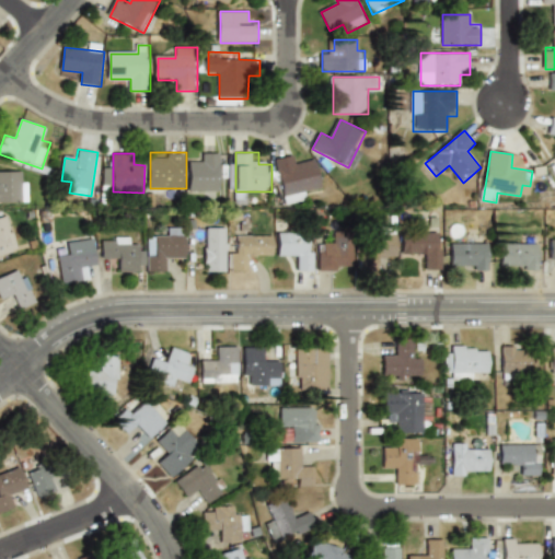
[(222,191),(222,153),(201,153),(201,165),(192,165),(192,191),(222,191)]
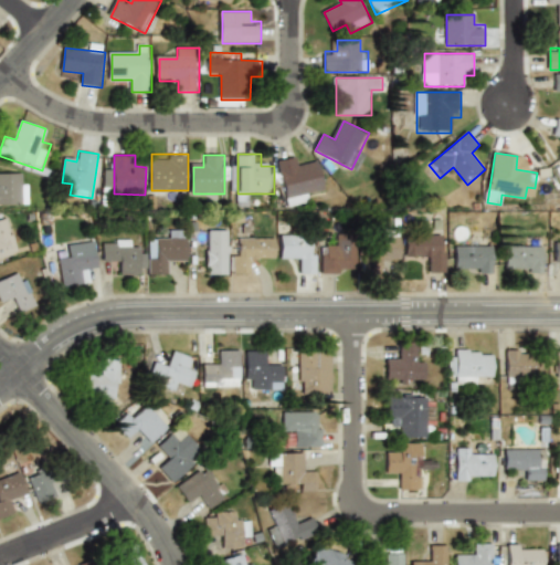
[(321,164),(306,166),(304,156),(280,160),(288,207),(312,202),(309,190),(325,188),(321,164)]
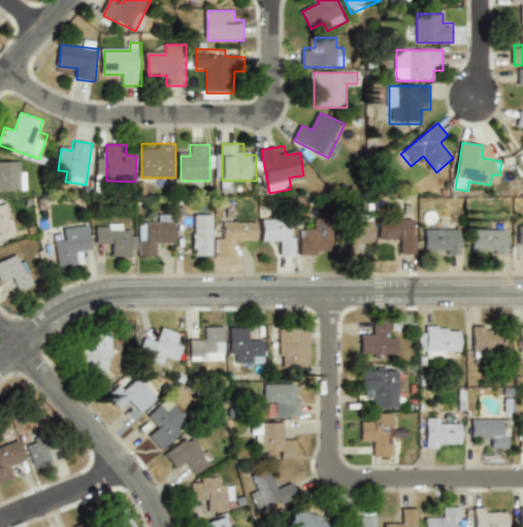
[(0,192),(29,192),(29,170),(21,170),(21,162),(0,162),(0,192)]
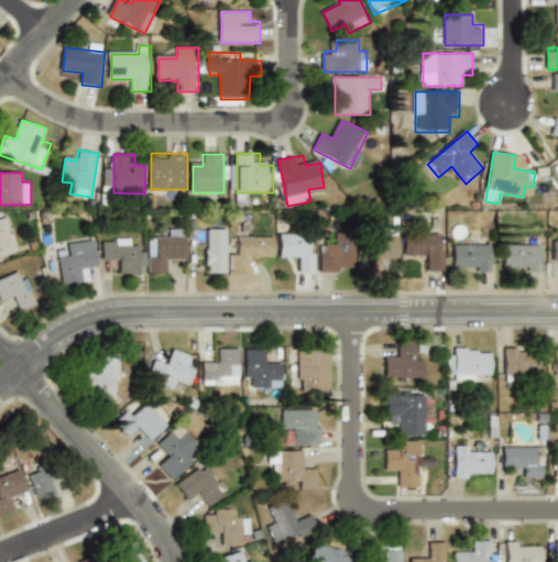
[(0,219),(0,260),(21,255),(12,217),(0,219)]
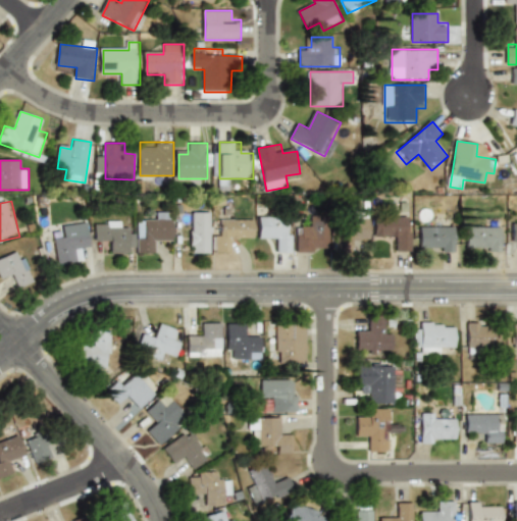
[(157,244),(174,244),(174,213),(155,212),(155,222),(140,221),(140,253),(157,254),(157,244)]
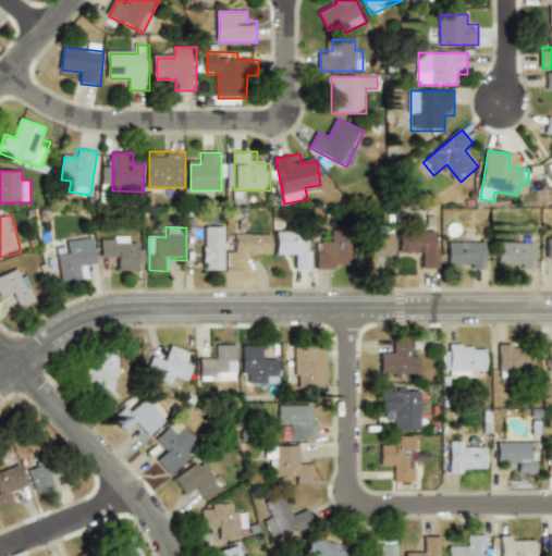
[(228,226),(206,226),(206,270),(228,270),(228,226)]
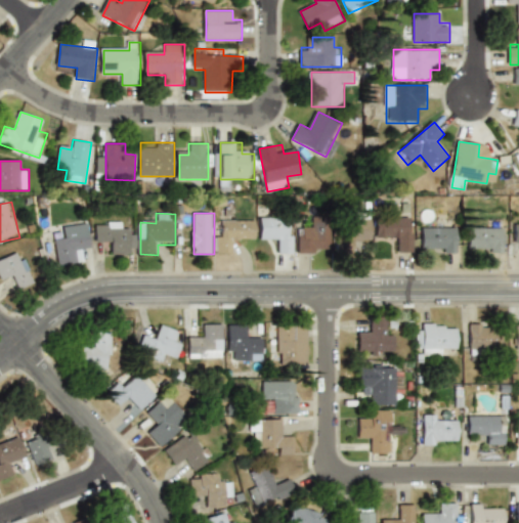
[(284,254),(295,254),(295,218),(261,218),(261,242),(284,242),(284,254)]
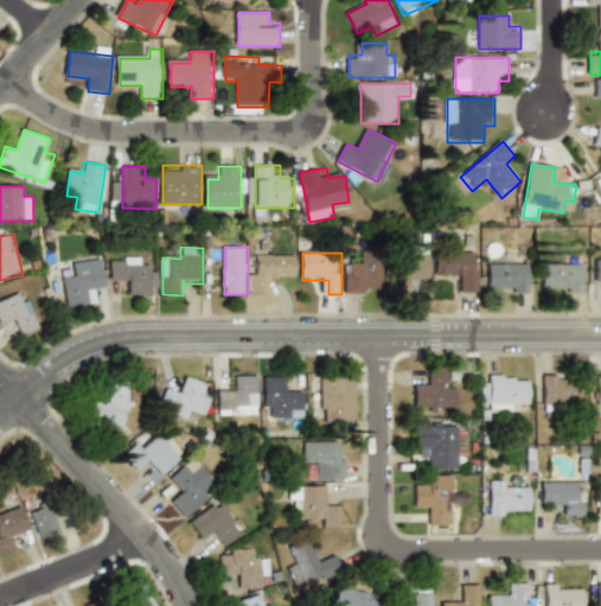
[(481,253),(436,253),(436,276),(460,276),(460,292),(481,292),(481,253)]
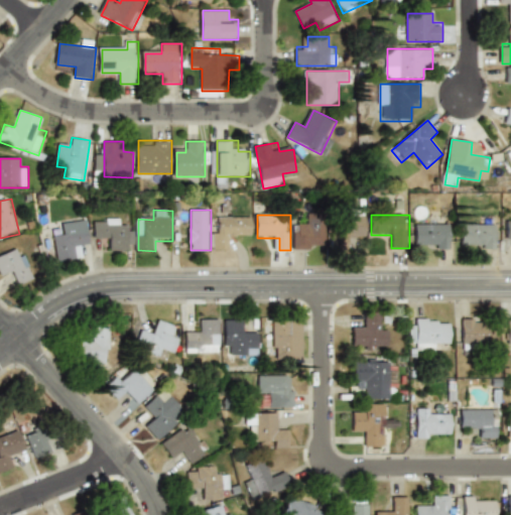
[(233,239),(253,239),(253,217),(213,217),(213,250),(233,250),(233,239)]
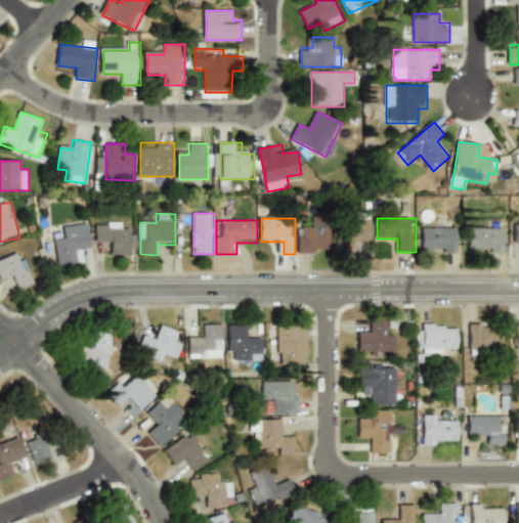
[(373,220),(340,220),(340,254),(354,254),(354,243),(373,243),(373,220)]
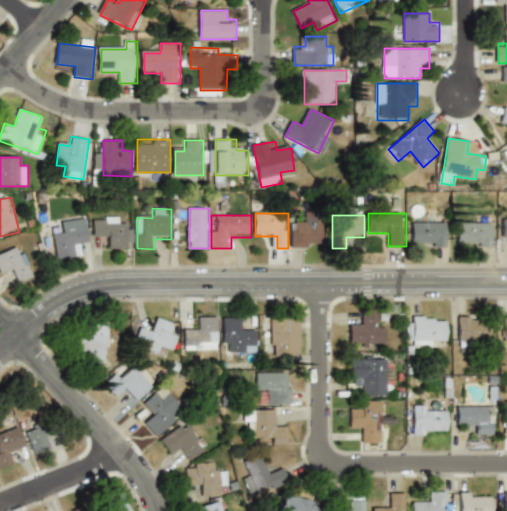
[(130,217),(95,217),(95,239),(107,239),(107,249),(130,249),(130,217)]
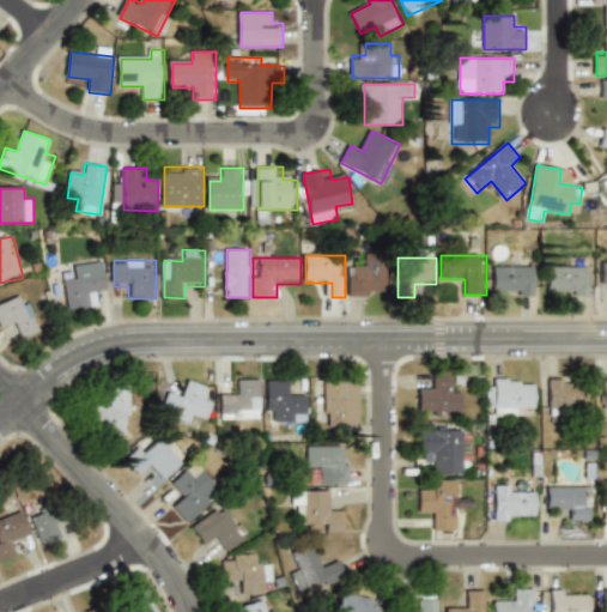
[(71,311),(98,308),(97,294),(109,292),(104,261),(77,266),(78,278),(66,280),(71,311)]
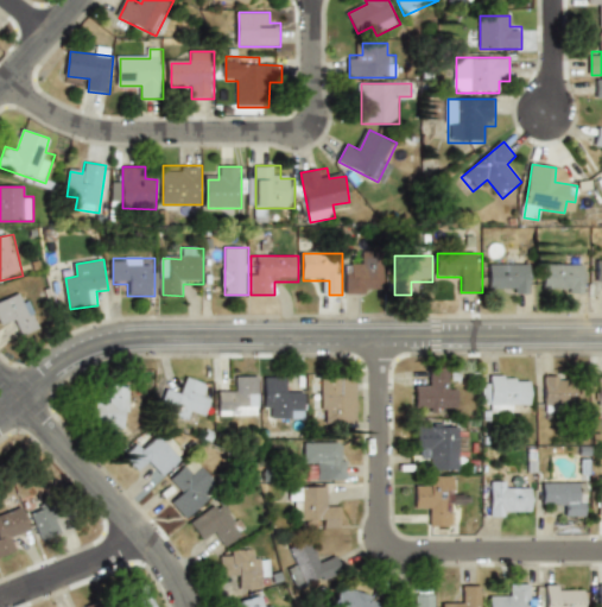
[(348,263),(348,292),(385,292),(385,263),(348,263)]
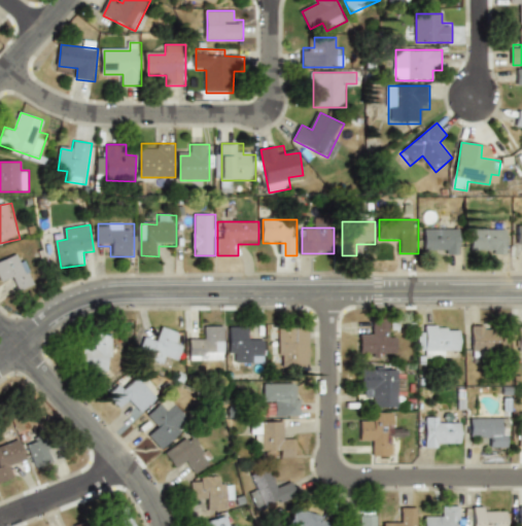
[(461,230),(425,230),(425,253),(461,253),(461,230)]
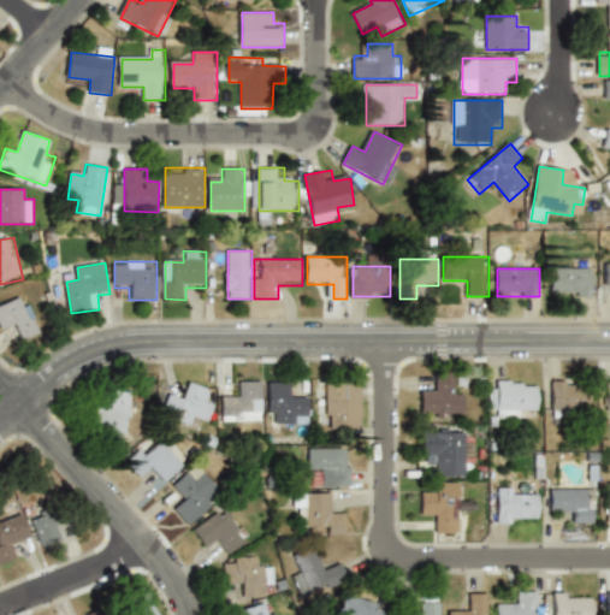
[(551,296),(593,296),(593,268),(551,268),(551,296)]
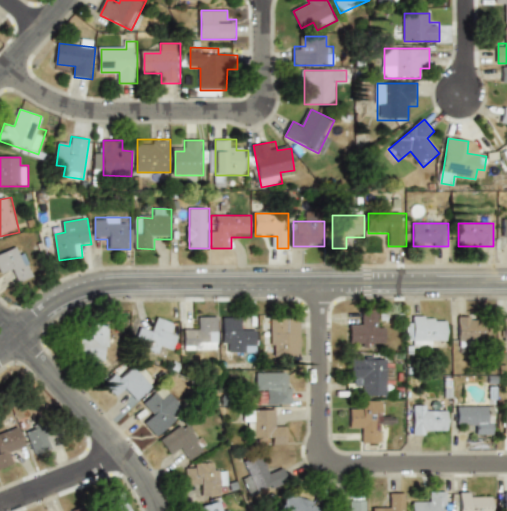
[(16,284),(34,277),(23,246),(0,254),(0,271),(2,277),(13,274),(16,284)]
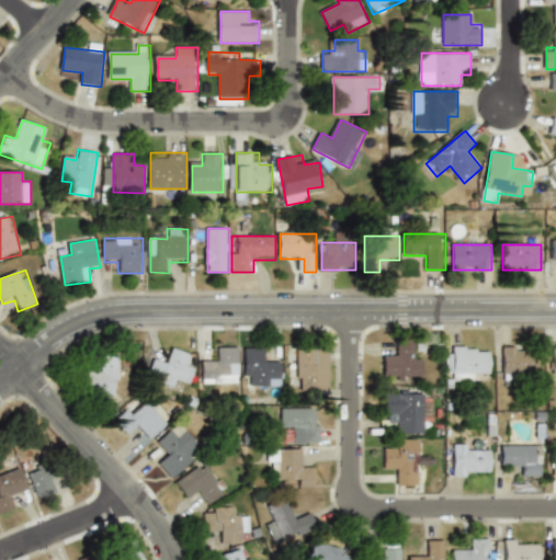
[(416,358),(416,340),(396,340),(396,353),(385,353),(385,380),(423,380),(423,358),(416,358)]
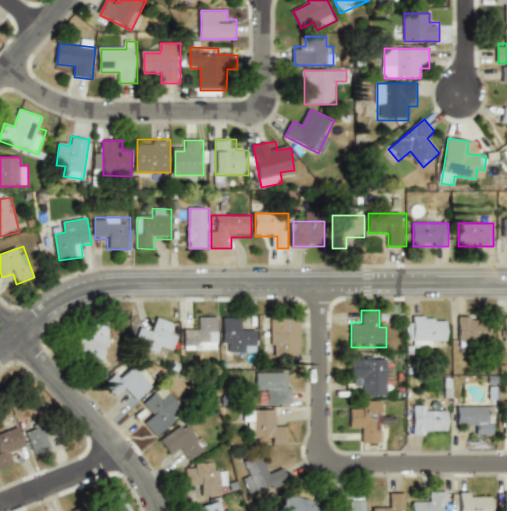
[(171,333),(174,322),(155,317),(151,329),(141,326),(135,346),(161,354),(164,345),(175,348),(179,336),(171,333)]
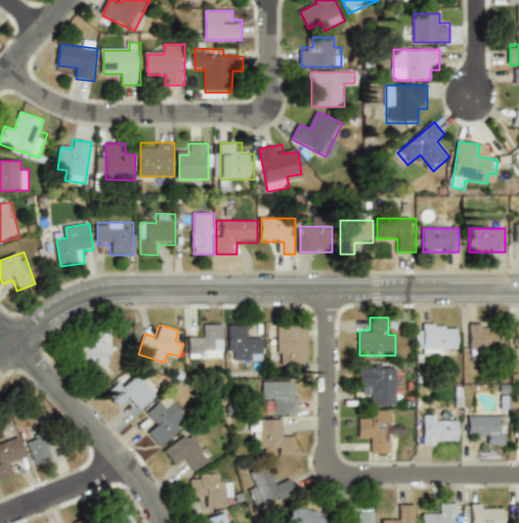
[(201,335),(189,335),(189,358),(224,358),(224,324),(201,324),(201,335)]
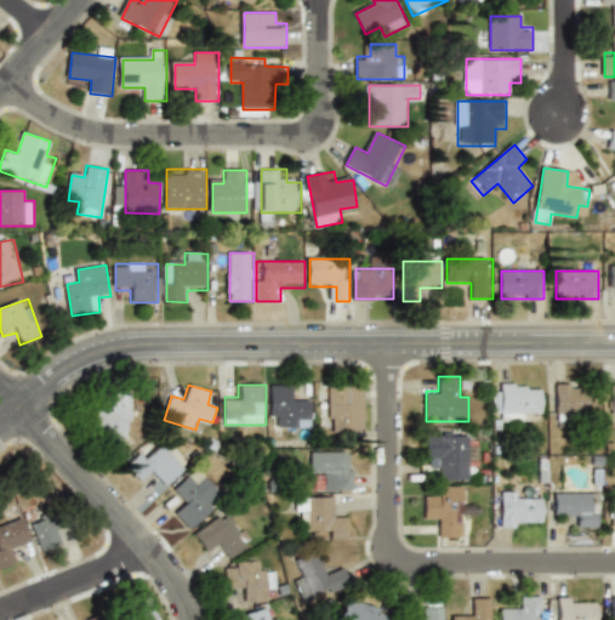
[(299,398),(299,386),(272,385),(272,419),(278,419),(278,428),(300,428),(300,417),(312,417),(312,398),(299,398)]
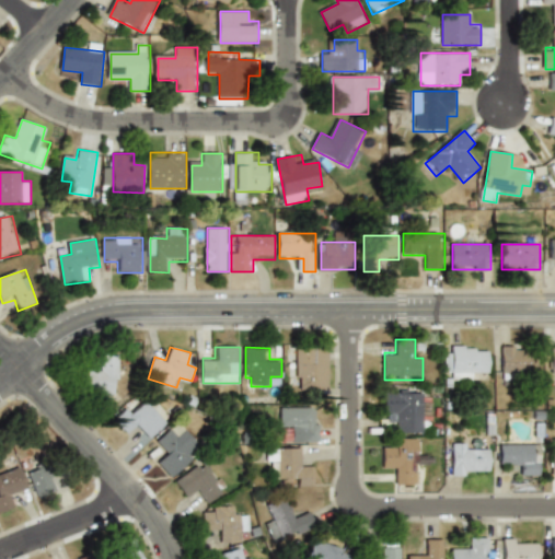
[(291,391),(331,391),(331,347),(291,347),(291,391)]
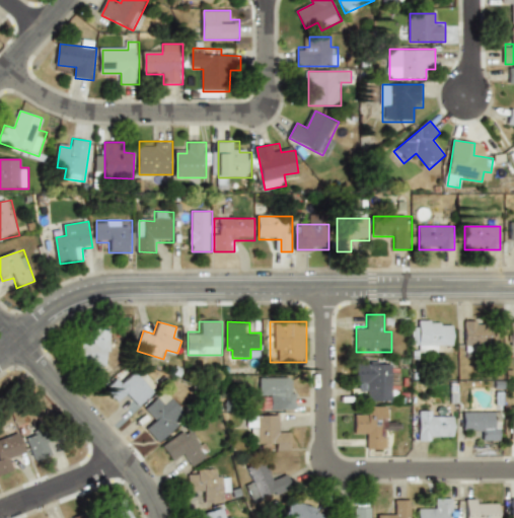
[(454,321),(413,321),(413,344),(420,344),(420,353),(444,353),(444,343),(454,343),(454,321)]
